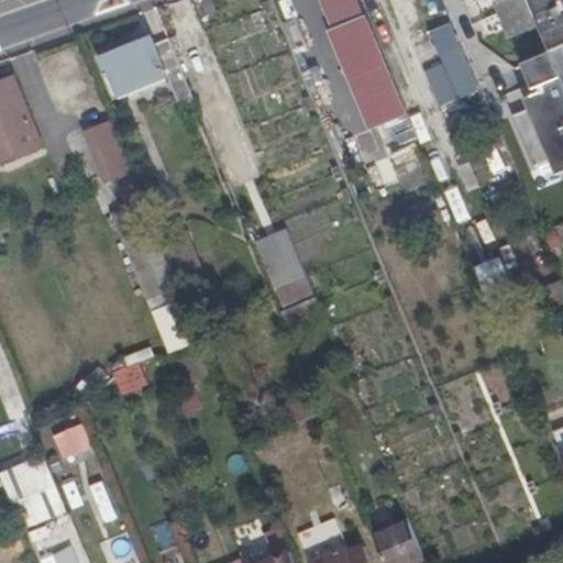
[(349,0),(334,0),(321,7),(344,57),(371,45),(349,0)]
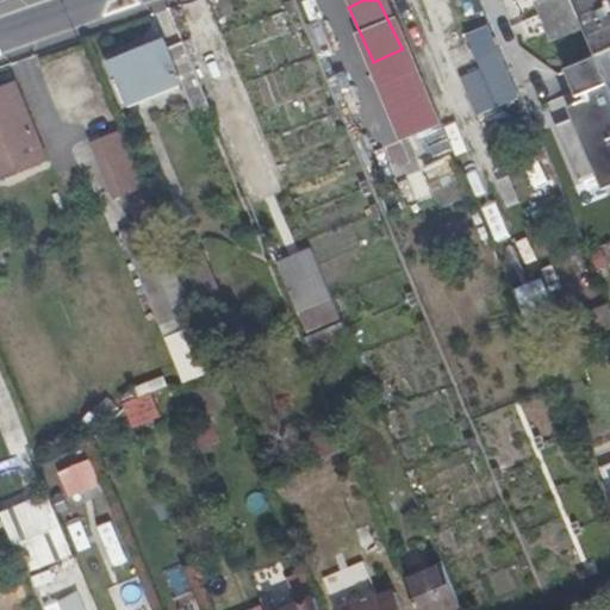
[(535,0),(548,31),(580,18),(572,0),(535,0)]
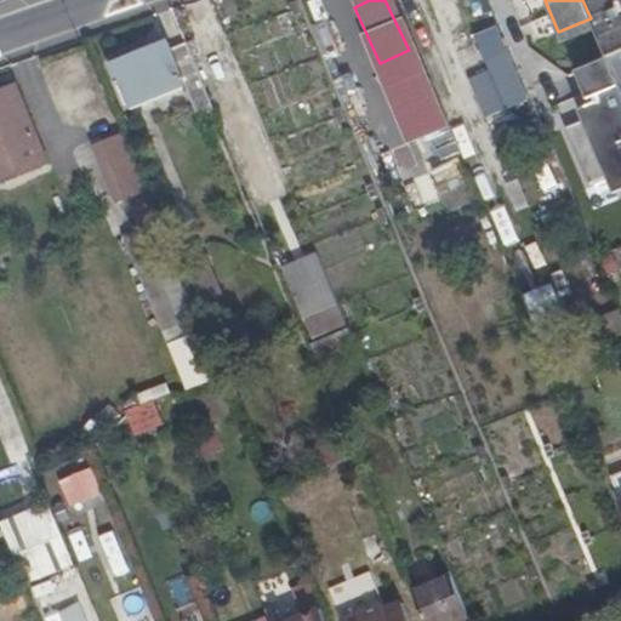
[(620,28),(620,0),(582,0),(591,18),(599,39),(620,28)]
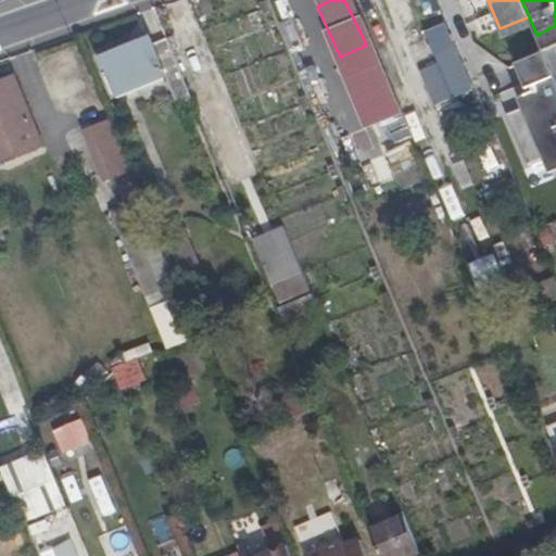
[(449,24),(426,32),(438,64),(421,70),(436,108),(474,93),(449,24)]
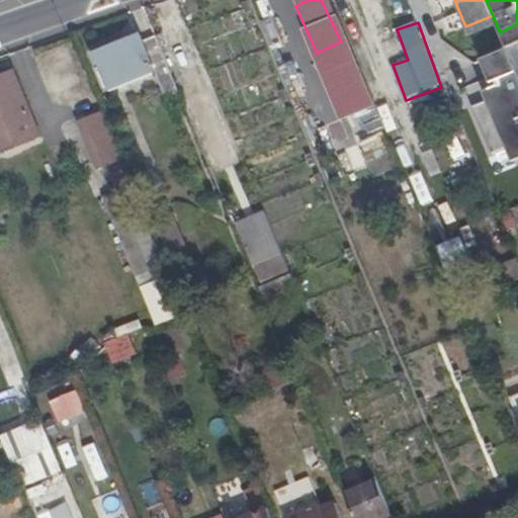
[(517,42),(517,23),(500,32),(507,49),(517,42)]
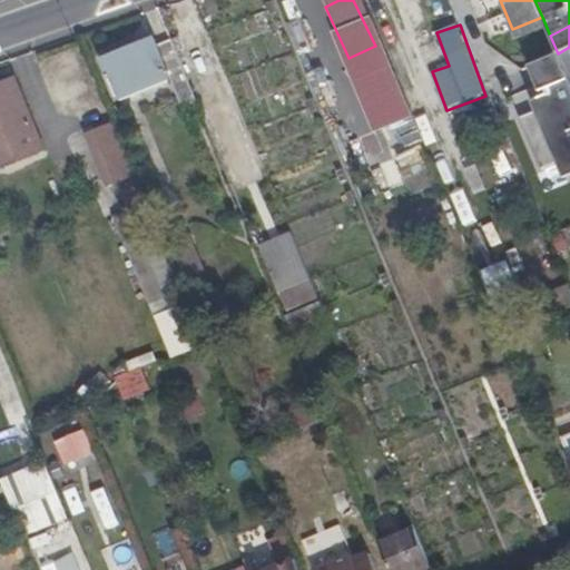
[(188,80),(172,39),(157,46),(155,40),(135,49),(149,85),(169,76),(174,86),(188,80)]
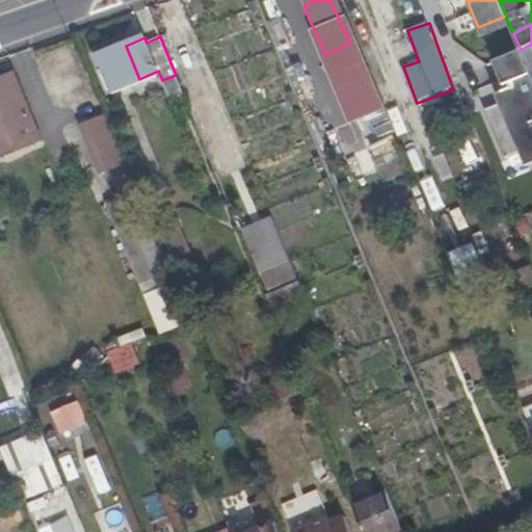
[(139,79),(126,46),(98,57),(103,72),(102,72),(110,91),(112,91),(113,89),(117,88),(139,79)]
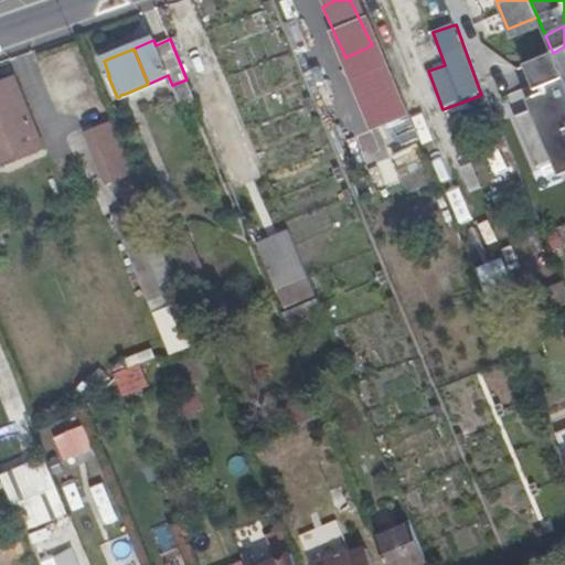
[(564,81),(554,54),(525,65),(535,91),(541,88),(544,96),(531,102),(534,108),(514,116),(536,170),(556,162),(561,173),(564,171),(564,81)]
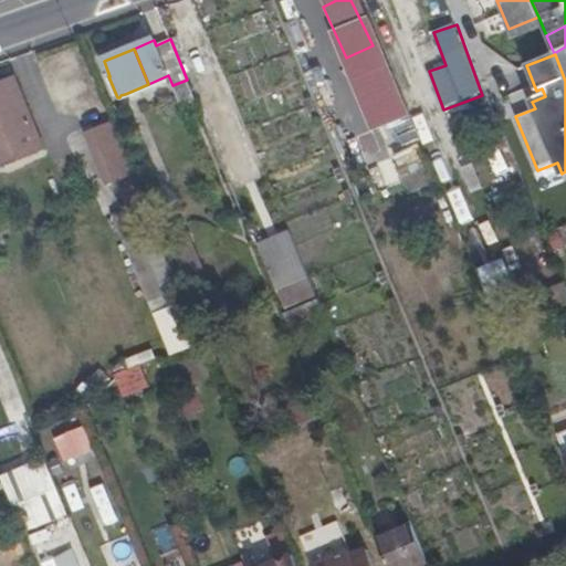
[(13,80),(0,84),(0,100),(10,125),(30,117),(13,80)]
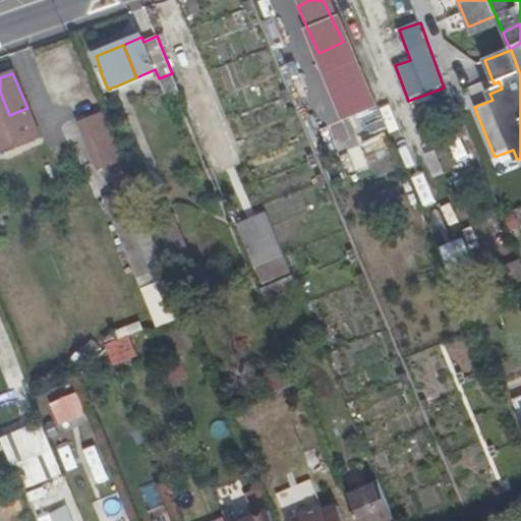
[(180,93),(172,73),(159,78),(167,98),(180,93)]
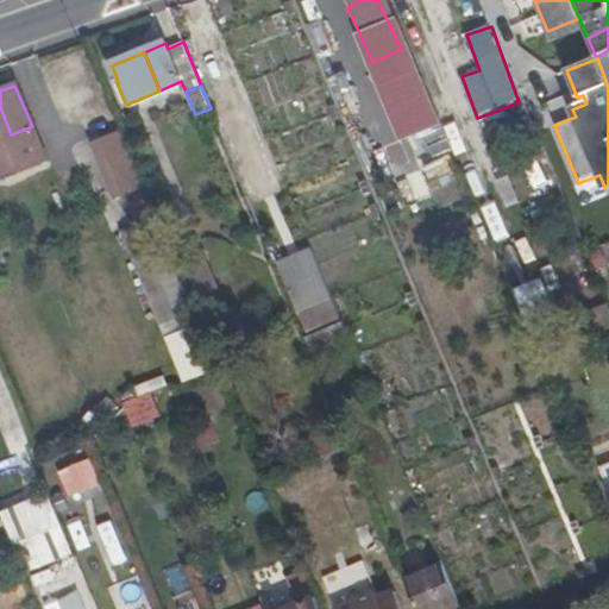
[(0,139),(11,135),(0,107),(0,139)]
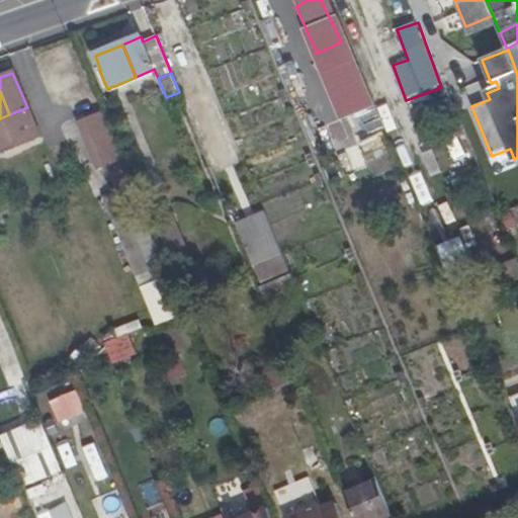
[(27,107),(9,114),(13,123),(31,116),(27,107)]
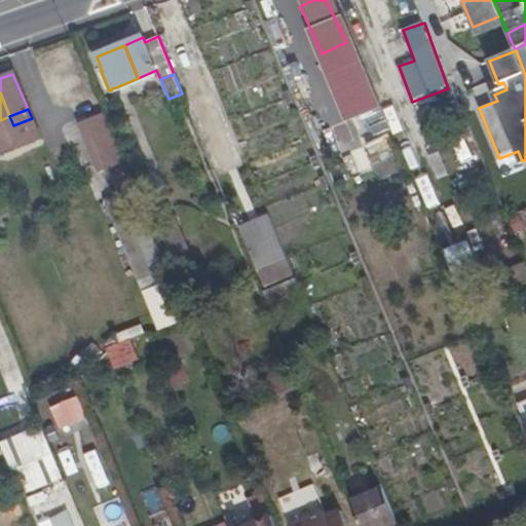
[(105,113),(78,123),(99,176),(125,165),(105,113)]
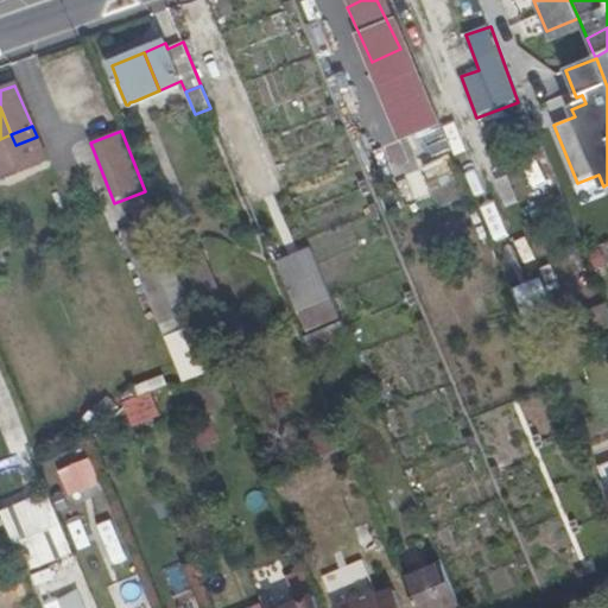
[(11,134),(0,139),(0,151),(16,145),(11,134)]
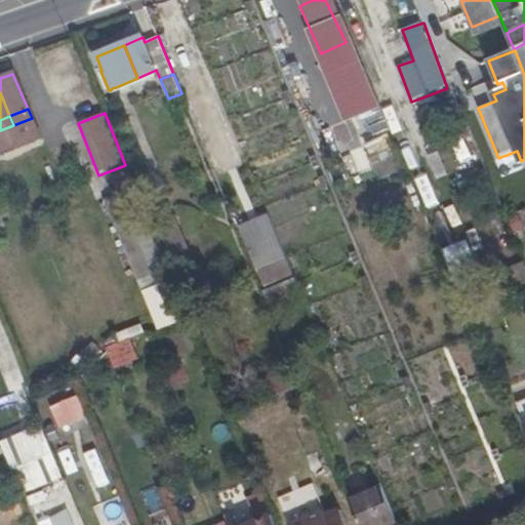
[(399,142),(412,168),(422,164),(409,136),(399,142)]
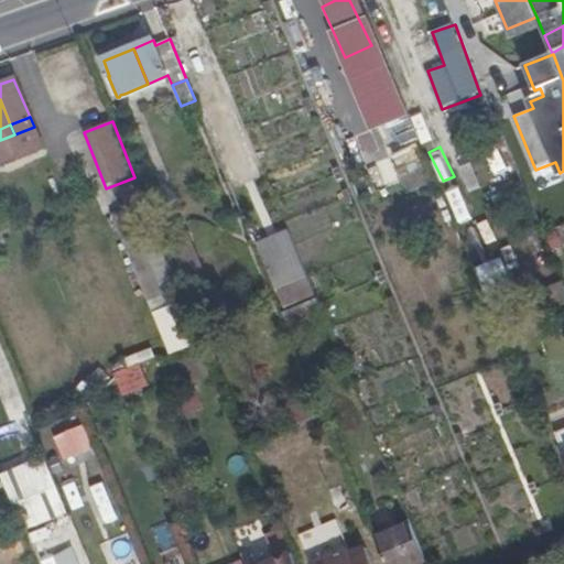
[(446,194),(459,223),(473,217),(458,187),(446,194)]
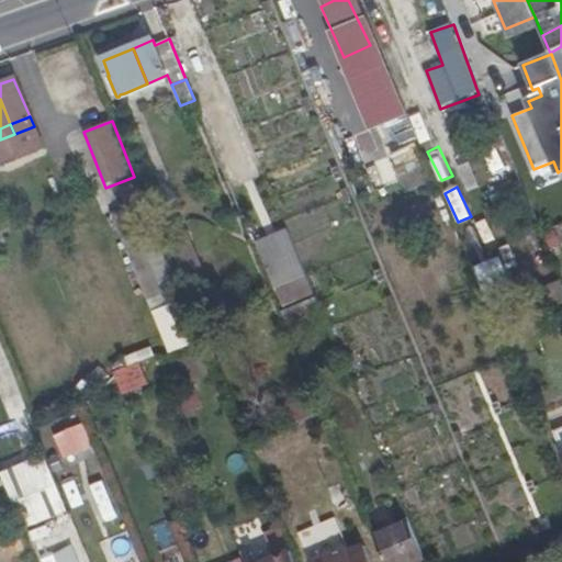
[(307,276),(290,232),(256,246),(273,289),(276,289),(307,276)]
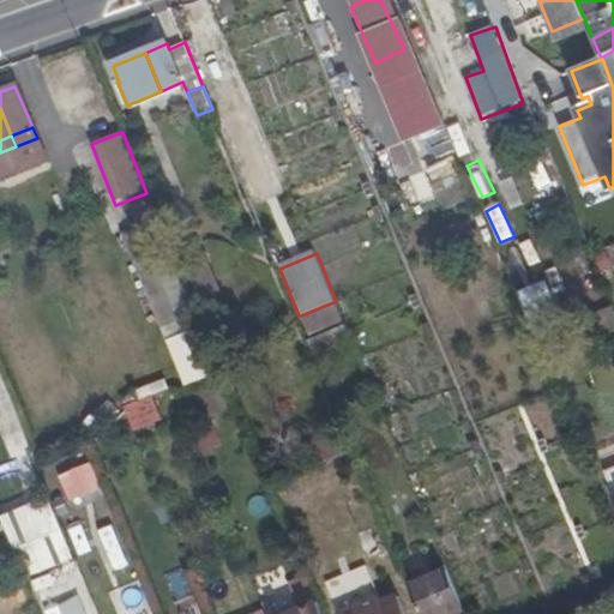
[(536,336),(564,324),(545,281),(517,293),(536,336)]
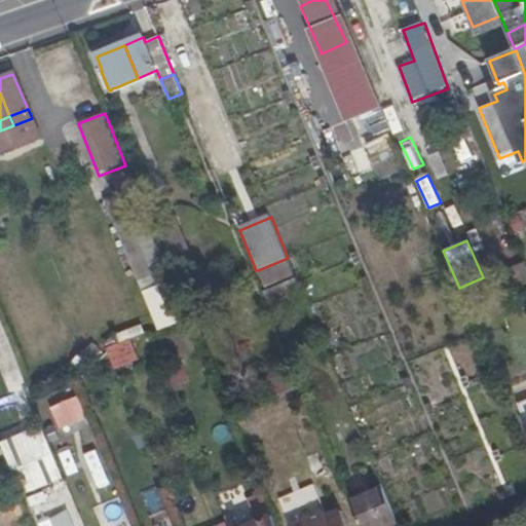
[(295,274),(288,258),(258,270),(266,288),(295,274)]
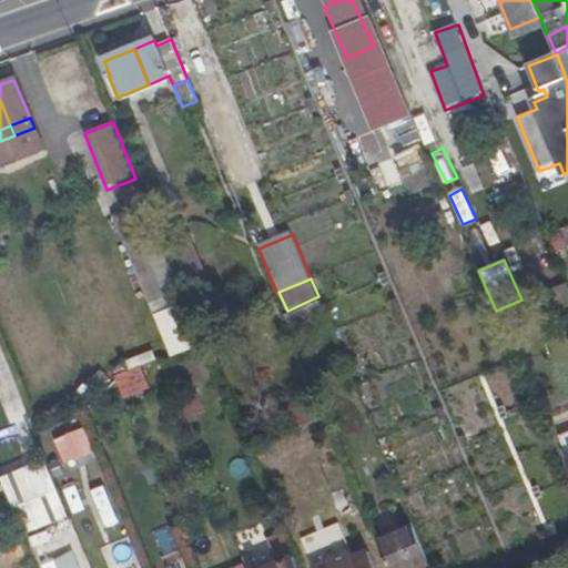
[(320,301),(286,314),(293,331),(326,316),(320,301)]
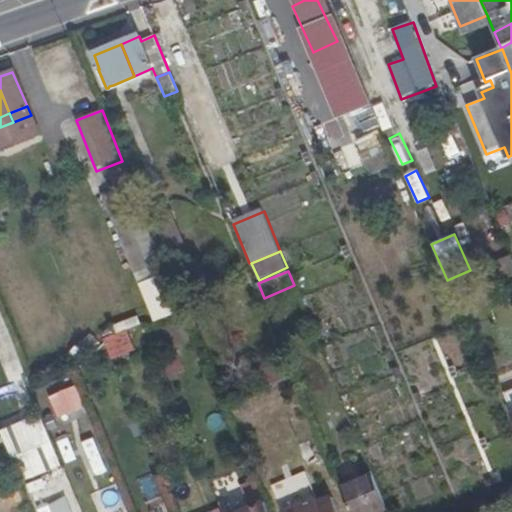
[(149,321),(170,319),(166,279),(145,281),(149,321)]
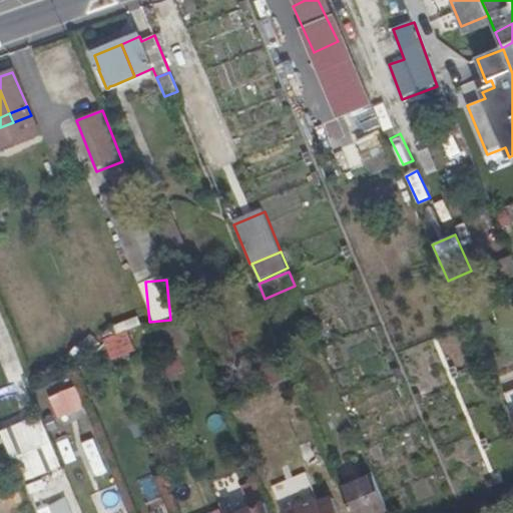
[(464,326),(451,332),(455,343),(468,338),(464,326)]
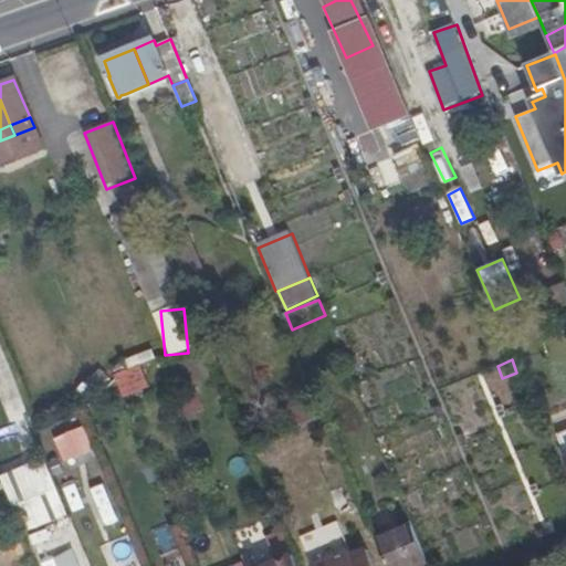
[(150,387),(142,365),(115,376),(124,397),(150,387)]
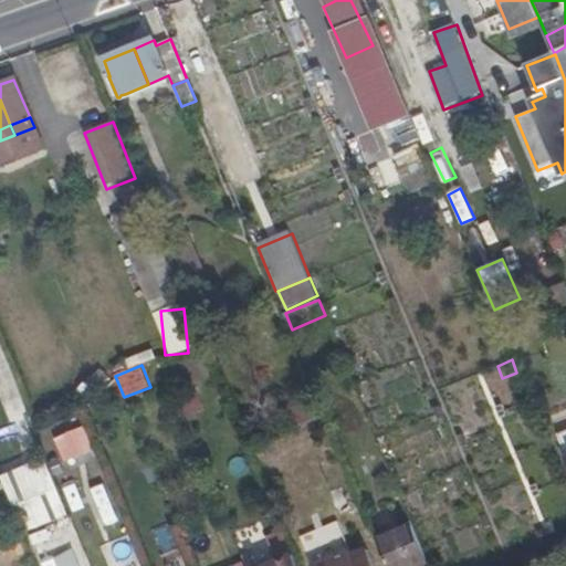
[(94,449),(85,428),(56,440),(65,461),(91,450),(94,449)]
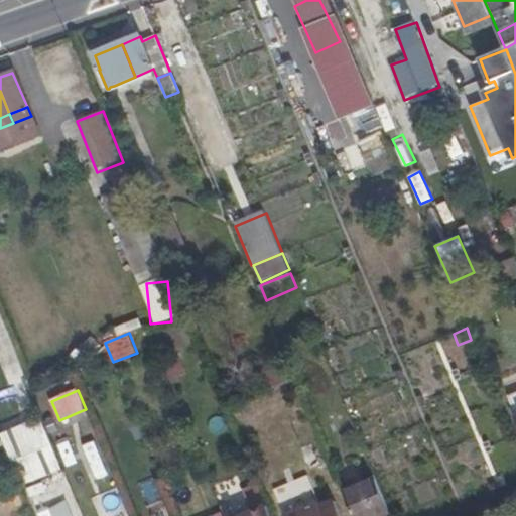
[(40,418),(2,434),(24,485),(61,469),(40,418)]
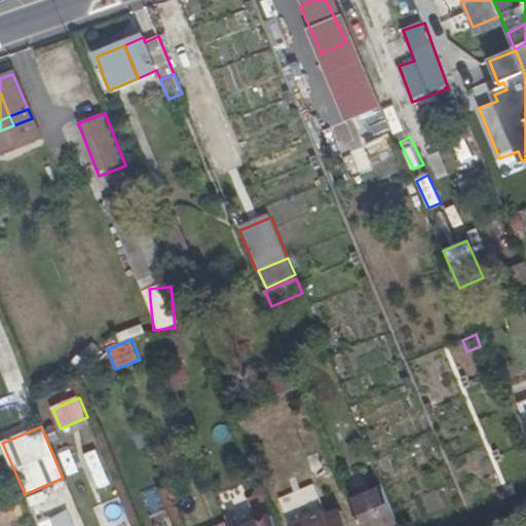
[(70,450),(59,454),(69,478),(80,473),(70,450)]
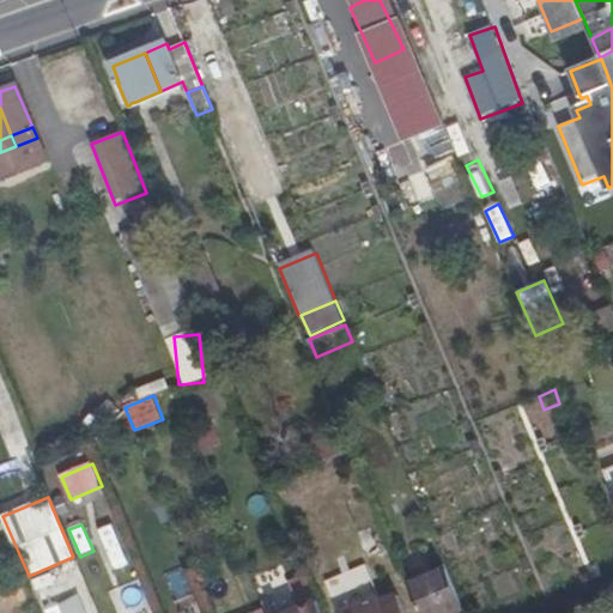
[(113,525),(98,529),(115,571),(129,565),(113,525)]
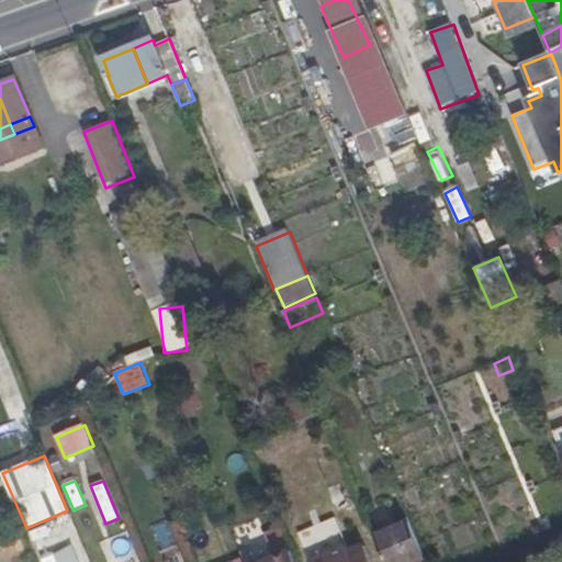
[(52,519),(27,531),(33,543),(58,534),(52,519)]
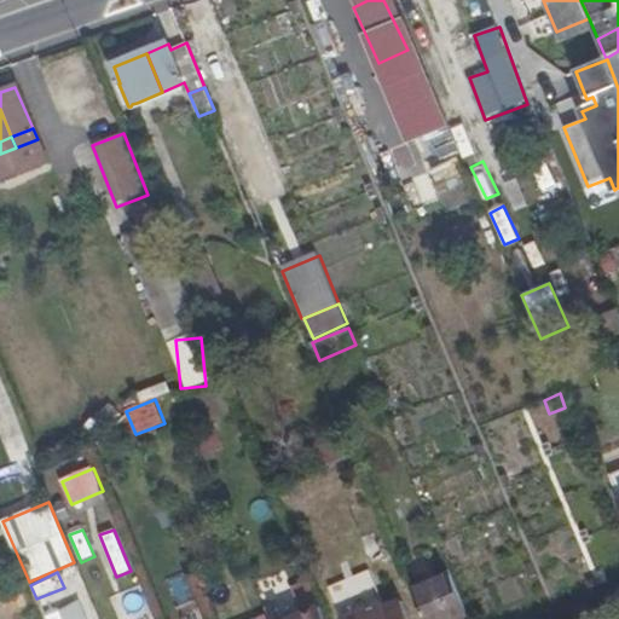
[(415,590),(426,618),(458,618),(468,614),(451,574),(415,590)]
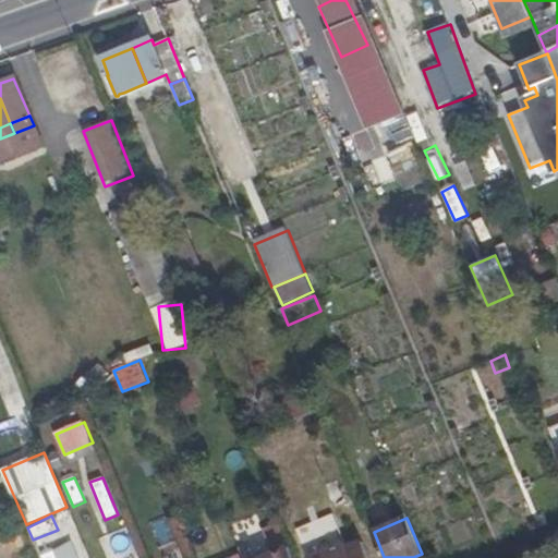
[(368,557),(363,543),(347,549),(344,544),(340,546),(344,557),(368,557)]
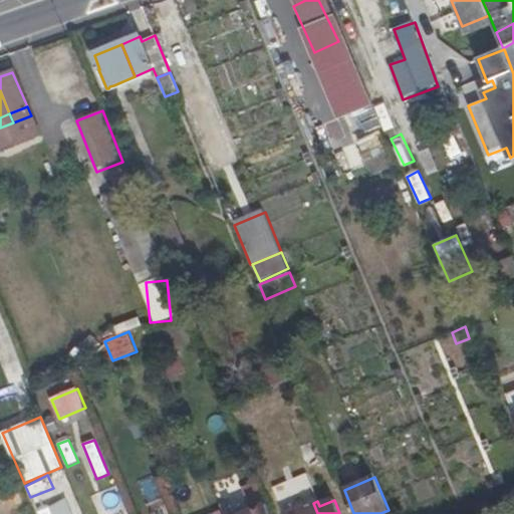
[(317,513),(313,503),(285,513),(317,513)]
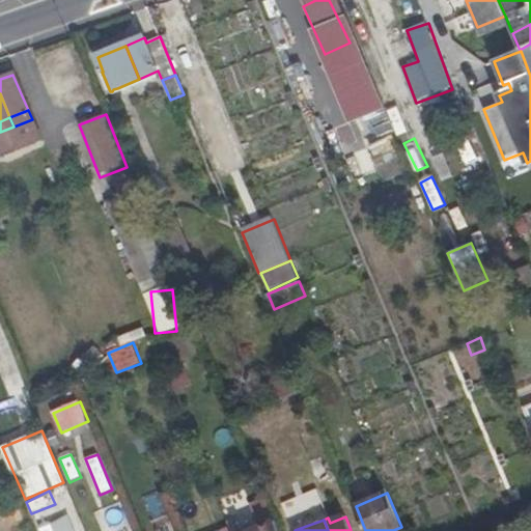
[(279,530),(276,522),(254,530),(279,530)]
